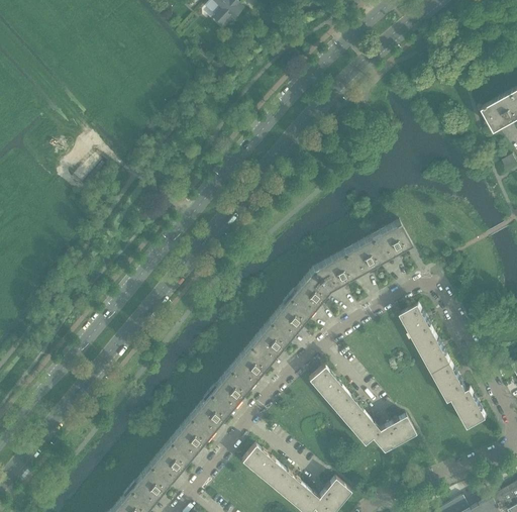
[(237,12),(241,9),(238,6),(238,5),(232,0),(211,0),(209,3),(219,12),(221,10),(221,11),(213,20),(223,30),(232,20),(233,21),(234,20),(236,20),(239,18),(239,17),(239,15),(239,14),(237,12)]
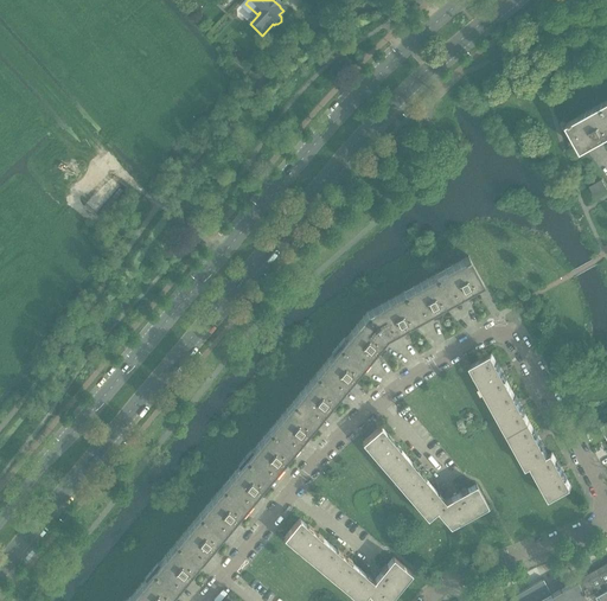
[(247,72),(236,64),(231,69),(242,78),(247,72)]
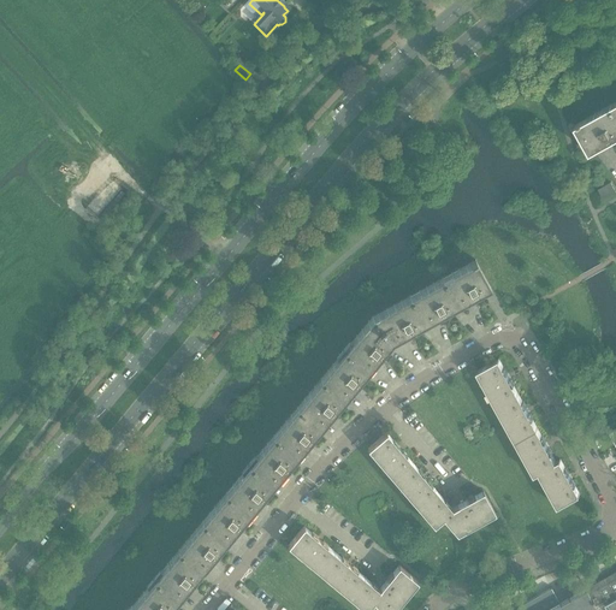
[(615,143),(615,120),(610,111),(579,129),(593,157),(610,147),(611,150),(615,147),(615,144),(615,143)]
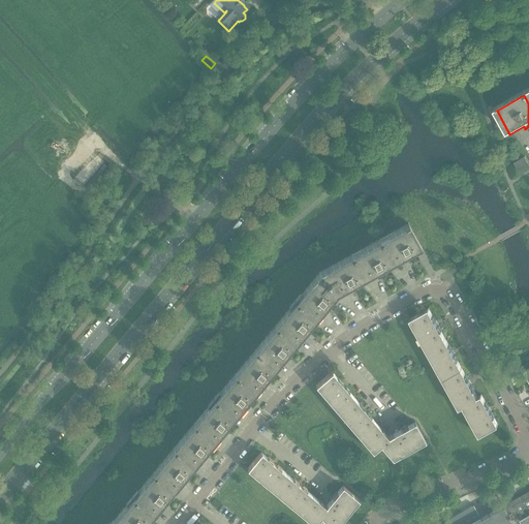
[(528,170),(525,161),(514,168),(518,176),(528,170)]
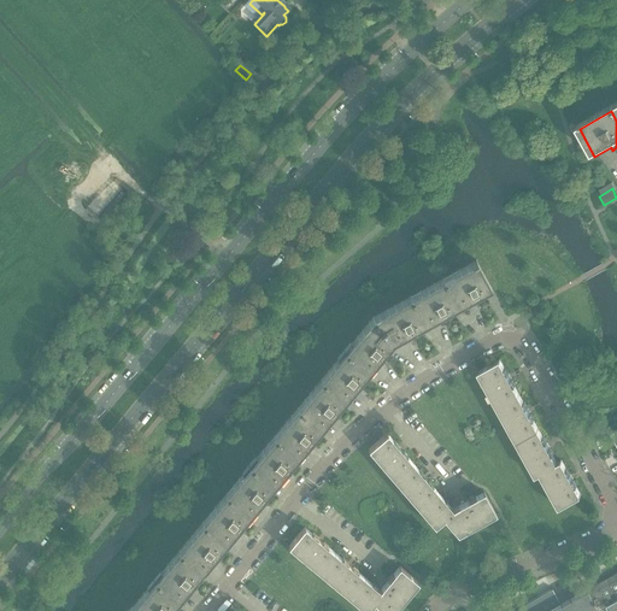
[(479,300),(491,294),(476,266),(444,285),(458,311),(474,303),(476,306),(481,304),(479,300)]
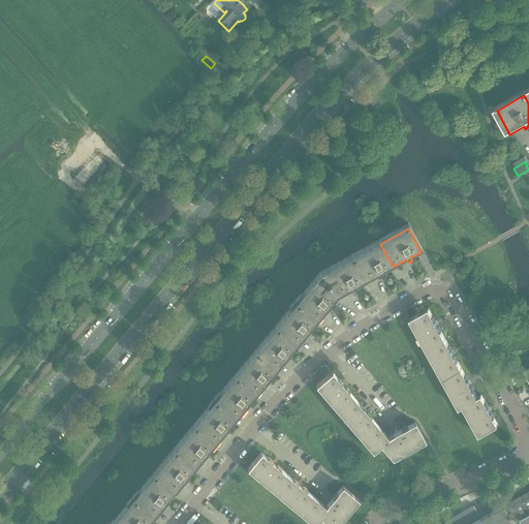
[(383,273),(393,267),(380,244),(351,259),(365,283),(378,275),(380,278),(384,276),(383,273)]
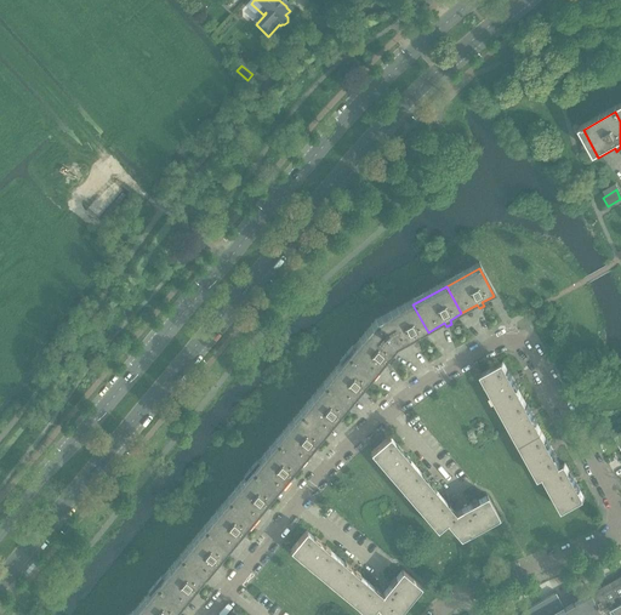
[(428,332),(412,305),(375,325),(396,351),(411,341),(414,345),(419,342),(417,339),(428,332)]
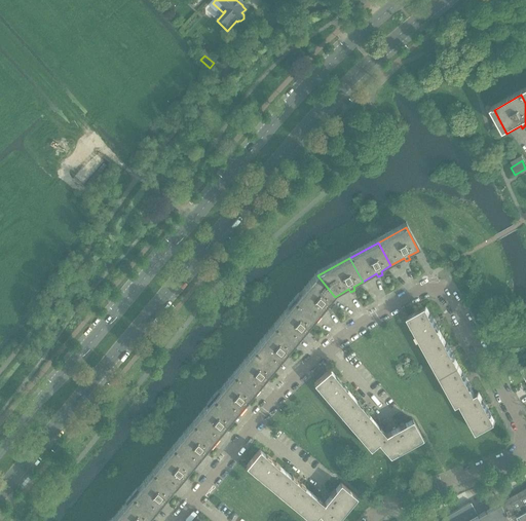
[(330,307),(328,305),(335,297),(317,275),(295,304),(314,321),(325,309),(327,311),(330,307)]
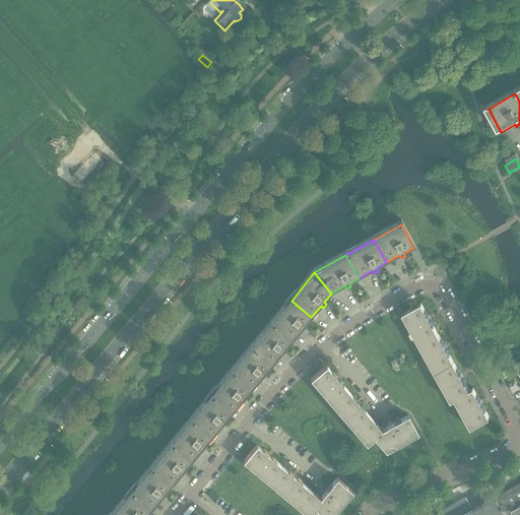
[(311,317),(291,301),(271,324),(291,341),(301,329),(304,331),(305,330),(307,328),(304,326),(311,317)]
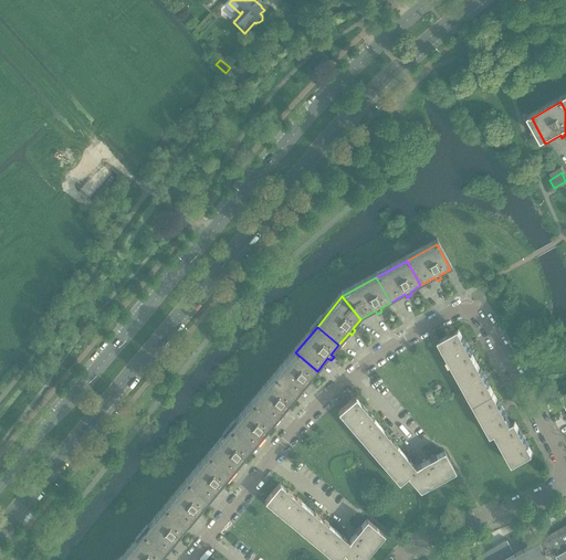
[(477,367),(467,349),(459,335),(439,346),(457,378),(477,367)]
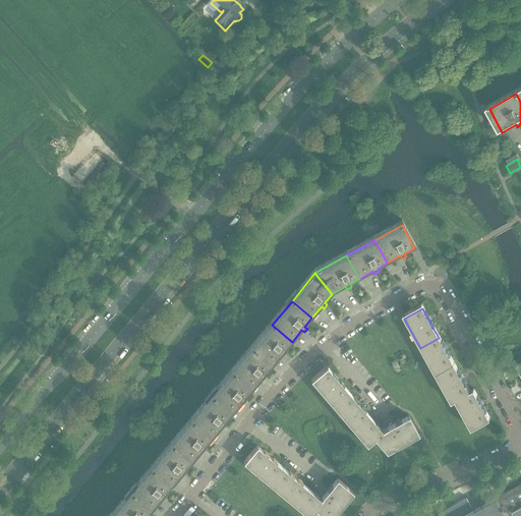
[(287,352),(285,351),(292,342),(272,325),(251,349),(272,366),(282,354),(284,356),(287,352)]
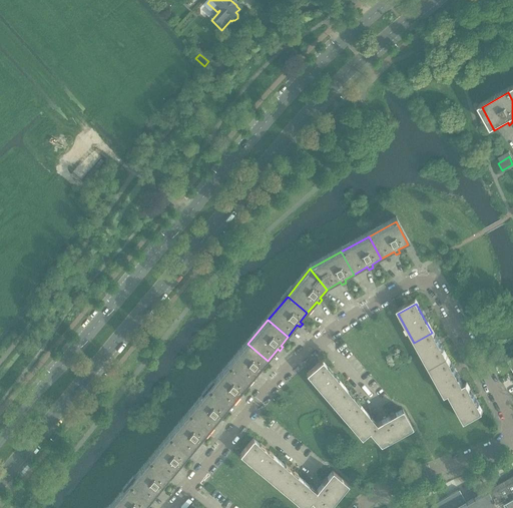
[(447,362),(438,345),(432,333),(414,343),(429,372),(447,362)]
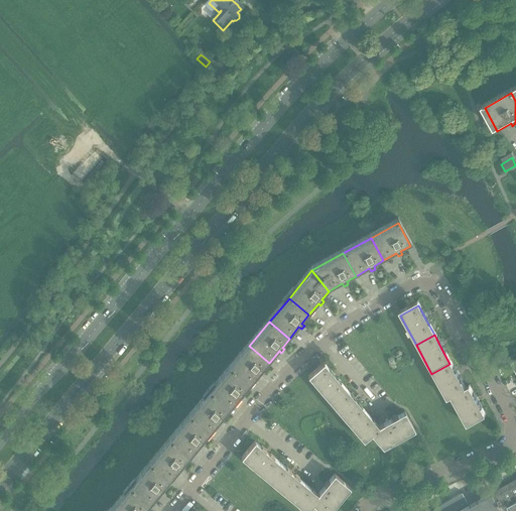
[(264,373),(262,371),(269,363),(249,346),(229,370),(249,387),(259,375),(261,377),(264,373)]
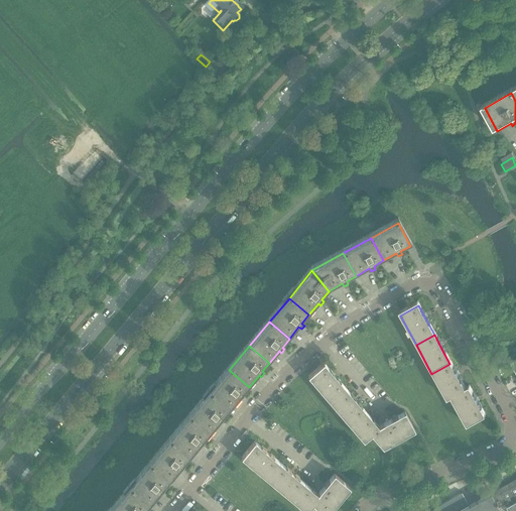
[(515,358),(506,364),(509,369),(511,368),(515,375),(515,358)]
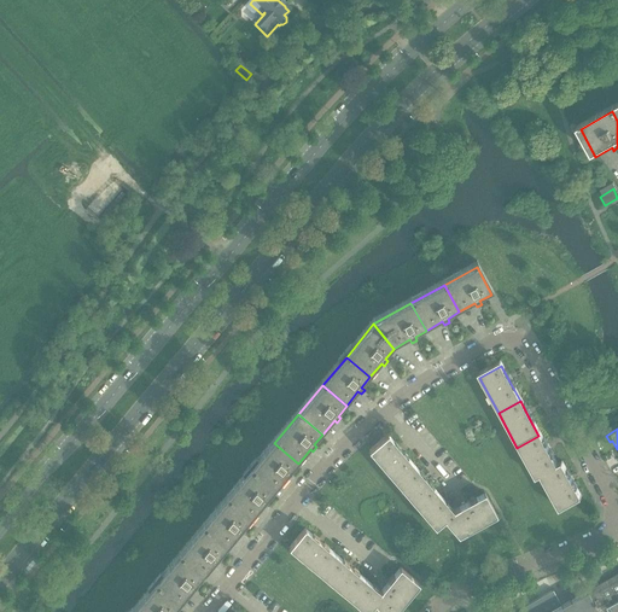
[(558,470),(547,450),(538,436),(517,448),(537,483),(541,481),(541,479),(558,470)]
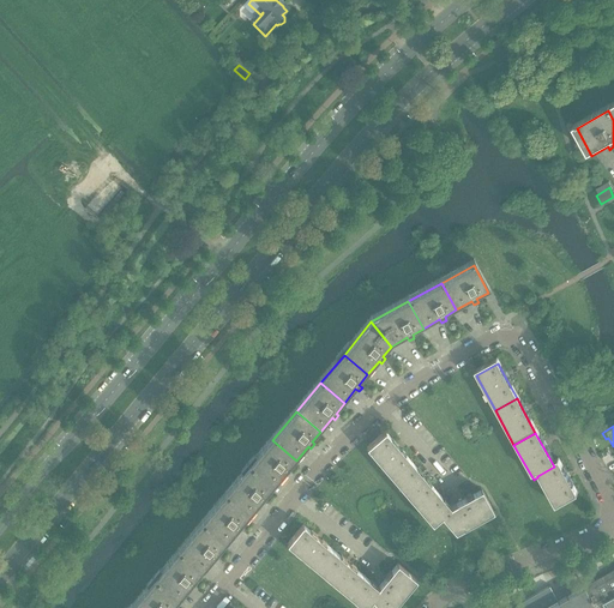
[(411,467),(398,452),(385,437),(366,453),(392,483),(411,467)]
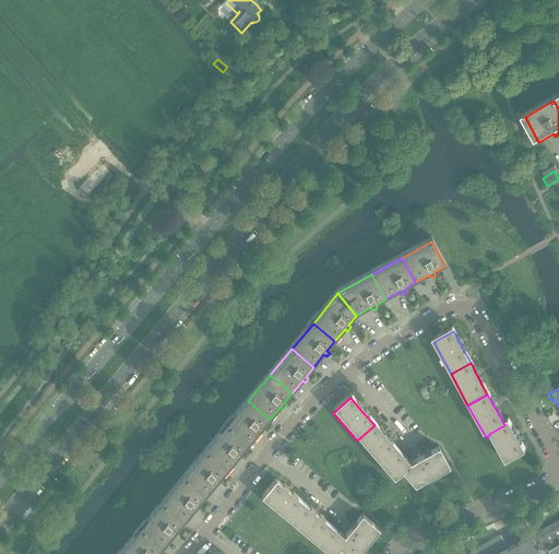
[(265,431),(262,428),(270,420),(248,401),(227,427),(249,445),(259,432),(262,434),(265,431)]
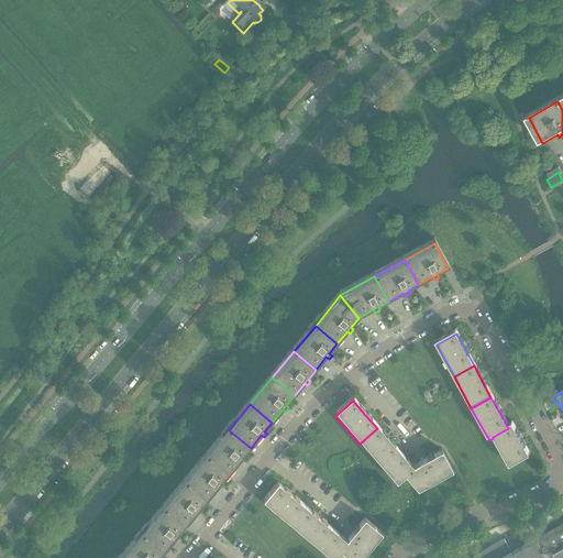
[(530,458),(520,439),(512,426),(508,428),(493,437),(493,438),(510,469),(530,458)]
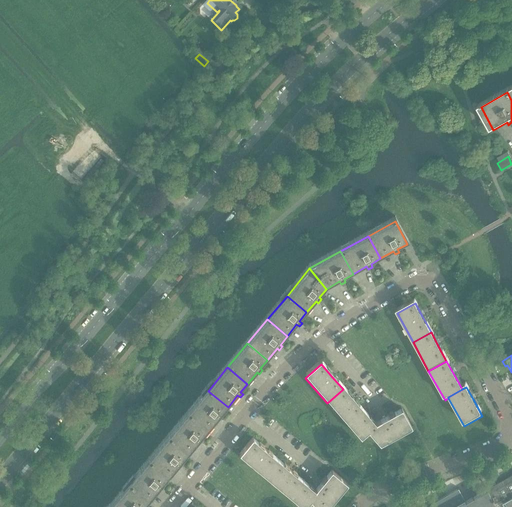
[(348,427),(364,414),(343,389),(327,403),(348,427)]
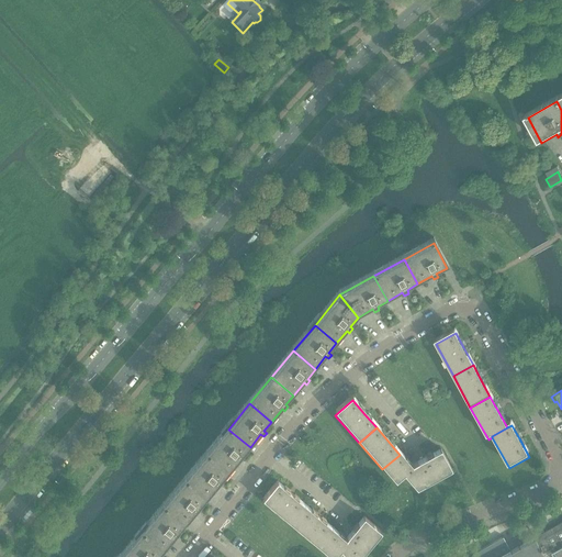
[(245,459),(242,457),(250,447),(228,430),(206,455),(228,474),(238,460),(242,463),(245,459)]
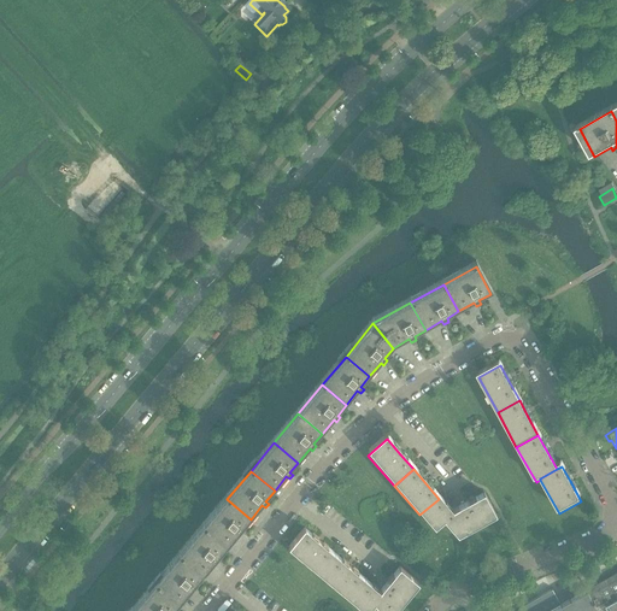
[(458,541),(495,520),(483,498),(452,516),(439,499),(419,515),(435,533),(444,524),(458,541)]
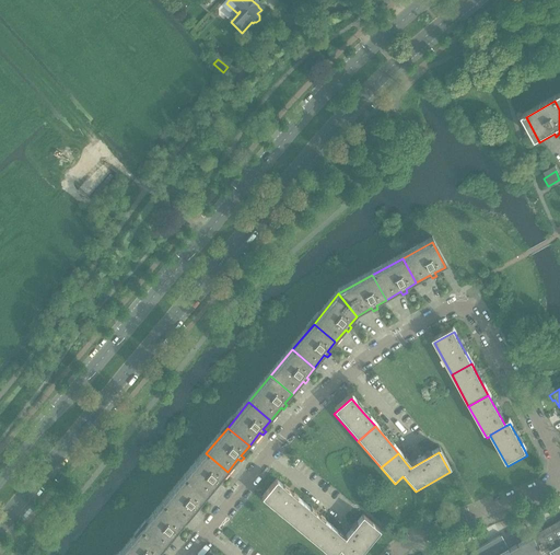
[(222,483),(220,481),(228,472),(206,453),(184,480),(206,498),(217,485),(219,487),(222,483)]
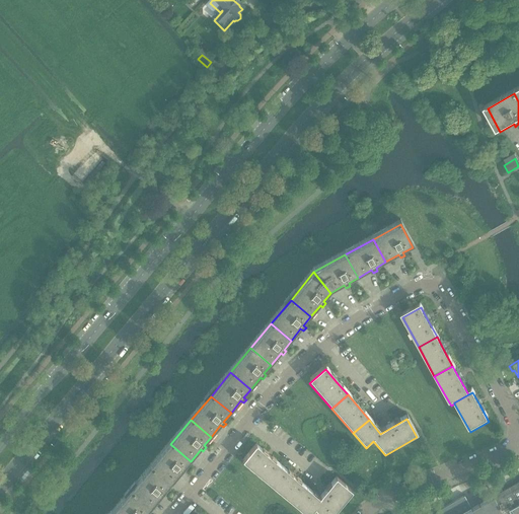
[(186,471),(183,469),(191,461),(170,444),(150,468),(170,485),(180,473),(182,475),(186,471)]
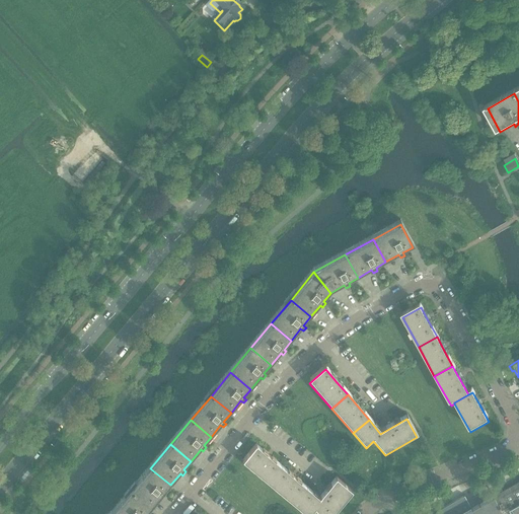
[(282,470),(272,462),(255,449),(242,464),(269,486),(282,470)]
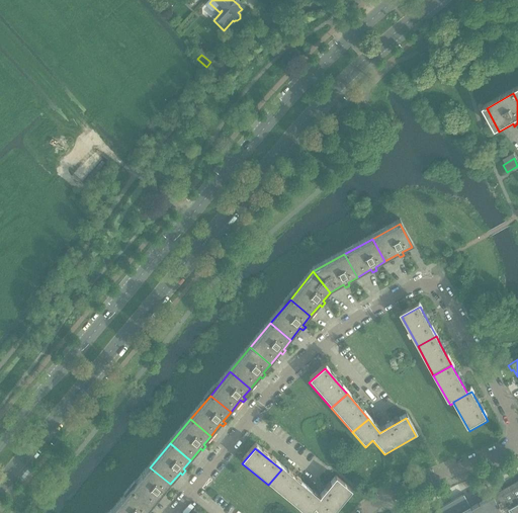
[(166,495),(163,493),(170,484),(150,467),(131,492),(151,508),(160,496),(163,498),(166,495)]
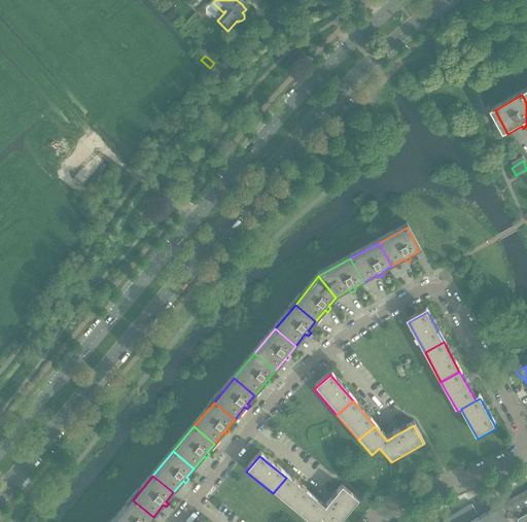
[(312,498),(302,490),(286,478),(273,493),(297,515),(312,498)]
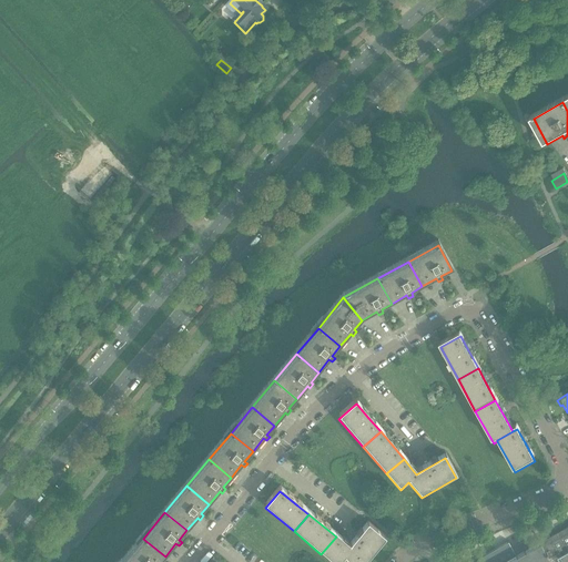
[(368,561),(375,553),(385,541),(368,527),(350,549),(336,537),(321,554),(330,561),(344,561),(345,560),(346,561),(368,561)]
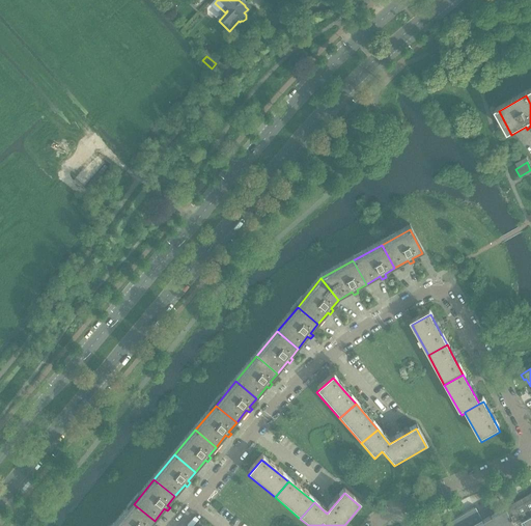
[(518,525),(520,524),(521,525),(530,525),(530,498),(482,525),(475,513),(453,525),(518,525)]
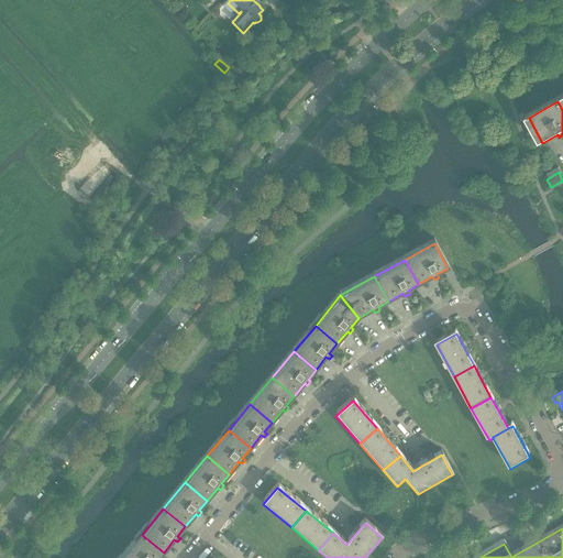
[(161,557),(164,553),(142,535),(123,557),(161,557)]
